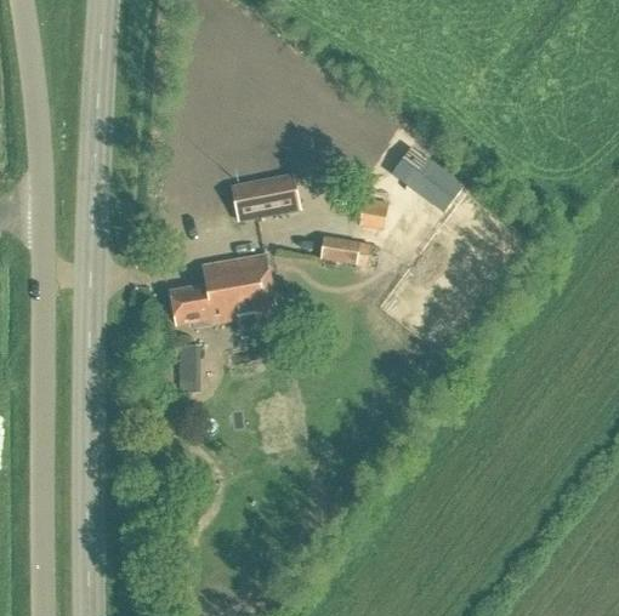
[(236,222),(299,210),(291,172),(230,184),(236,222)]
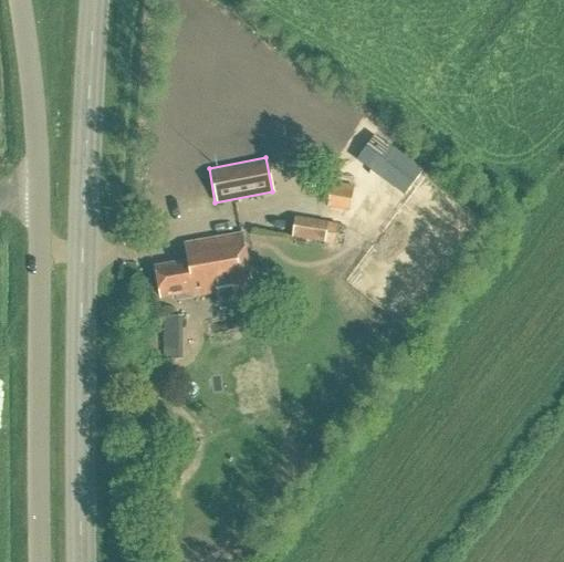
[(364,210),(388,164),(379,158),(354,206),(364,210)]
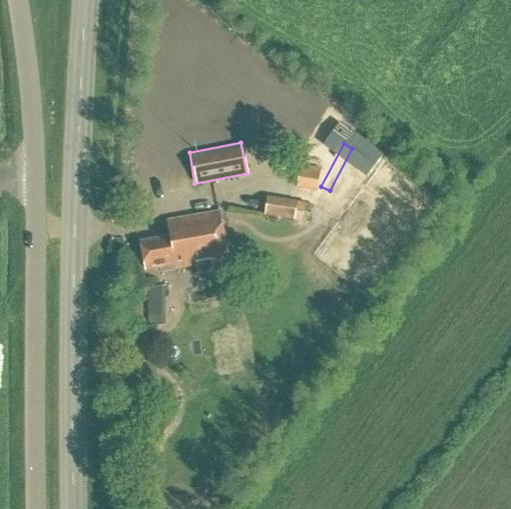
[(316,189),(319,166),(300,163),(296,186),(316,189)]
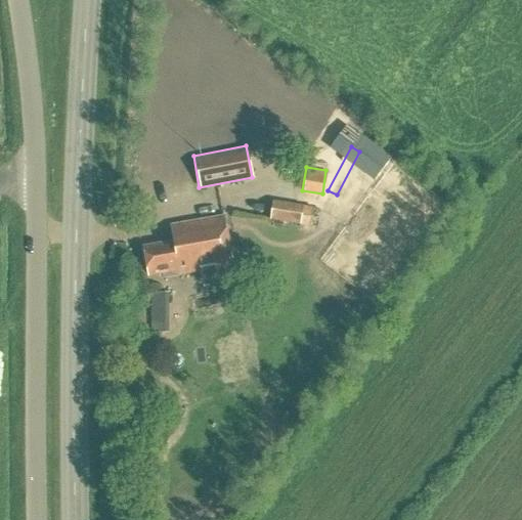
[(299,223),(303,205),(272,199),(269,218),(299,223)]
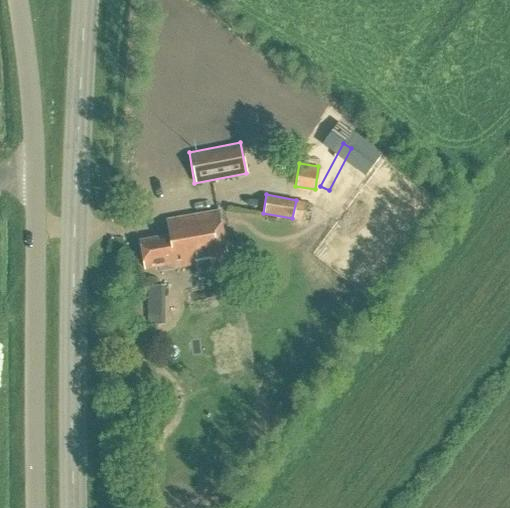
[(157,269),(226,256),(217,206),(164,216),(167,233),(137,238),(143,269),(157,266),(157,269)]
